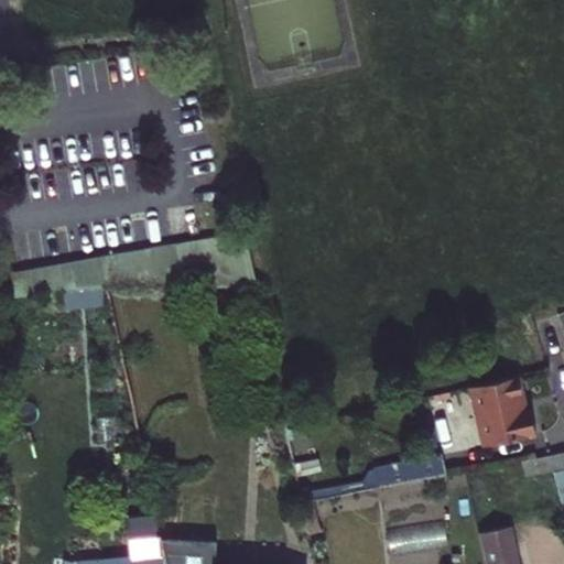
[(102,304),(256,293),(250,272),(11,288),(12,308),(75,304),(102,302),(102,304)]
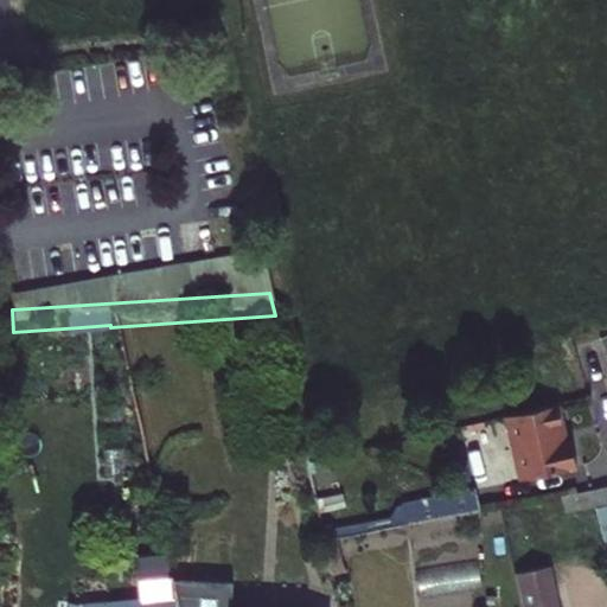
[(114,342),(110,327),(110,325),(81,327),(83,345),(114,342)]
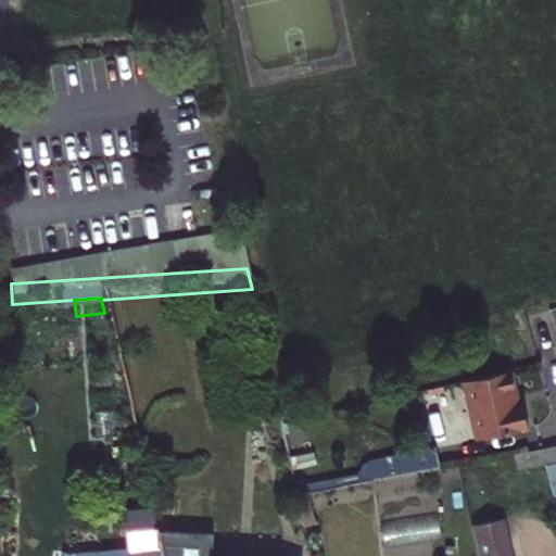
[(479,441),(532,429),(526,403),(520,404),(513,371),(466,382),(467,388),(483,383),(491,412),(474,416),(479,441)]
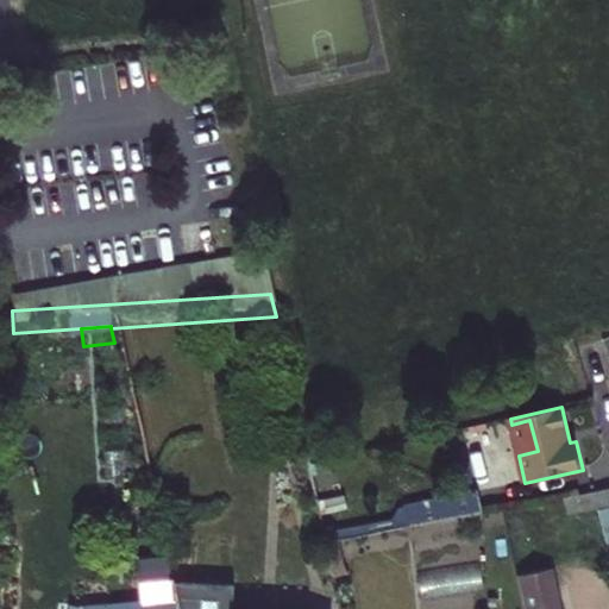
[(519,456),(538,451),(529,420),(512,425),(519,456)]
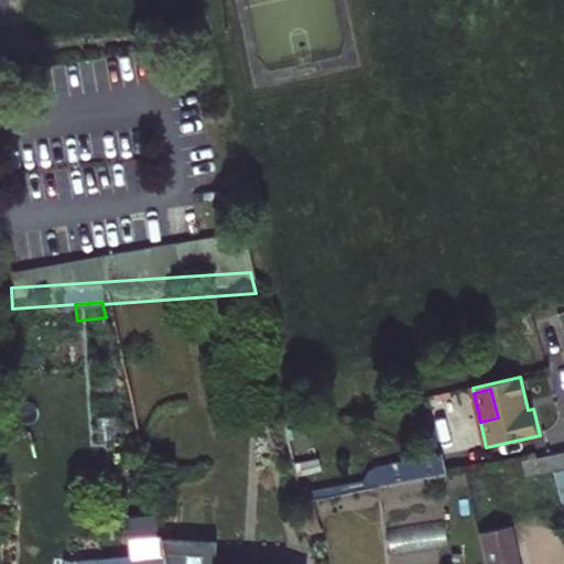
[(376,488),(446,475),(442,452),(371,465),(376,488)]
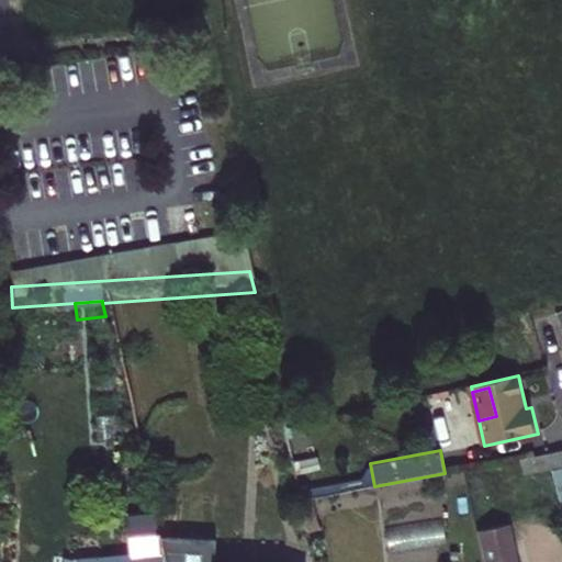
[(525,476),(561,469),(561,451),(521,460),(525,476)]
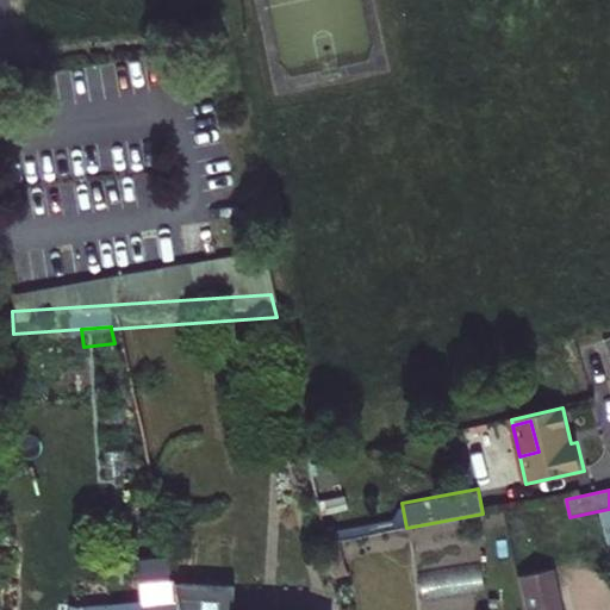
[(522,609),(561,609),(553,574),(515,583),(522,609)]
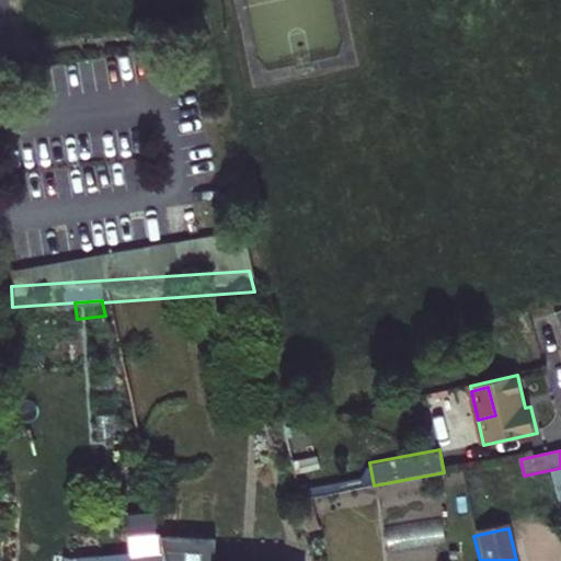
[(217,560),(218,544),(161,541),(163,549),(165,560),(217,560)]
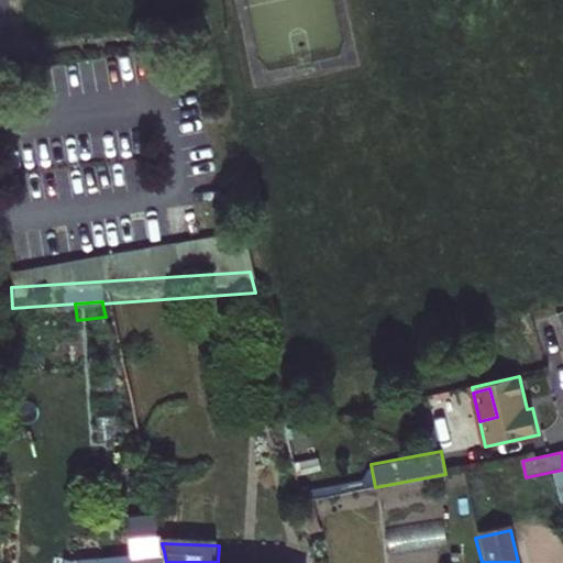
[(166,562),(164,551),(132,547),(130,562),(111,562),(80,559),(79,562),(166,562)]
